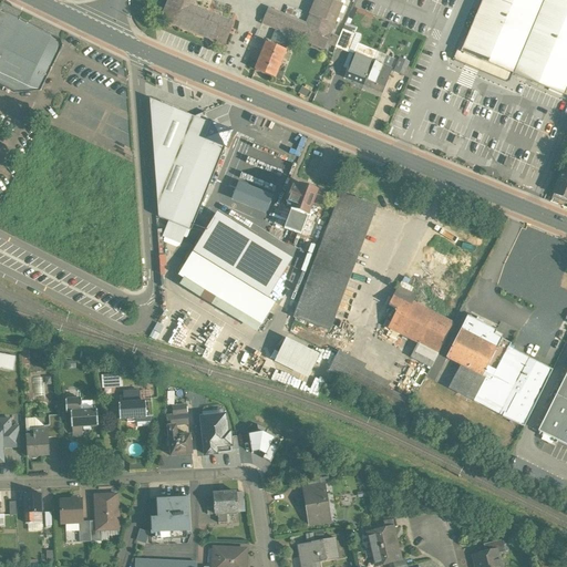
[(187,8),(169,0),(162,18),(161,19),(225,45),(233,26),(187,8)]
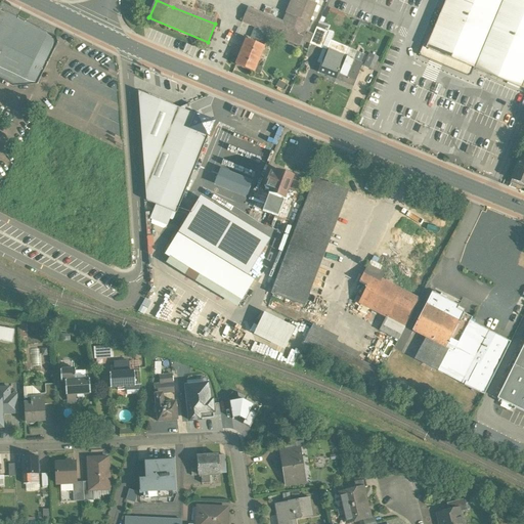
[(306,0),(298,0),(292,15),(298,18),(295,27),(305,32),(305,31),(306,32),(316,4),(306,0)]
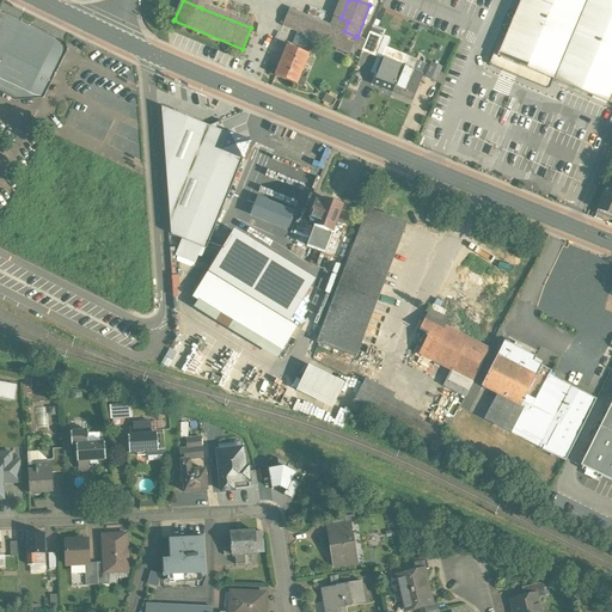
[(611,0),(521,0),(499,56),(611,104),(611,0)]
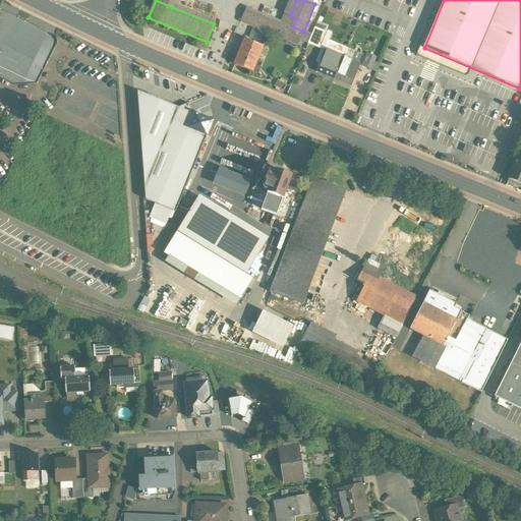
[(293,26),(246,8),(247,8),(246,7),(240,22),(298,46),(304,32),(303,31),(303,32),(293,26)]
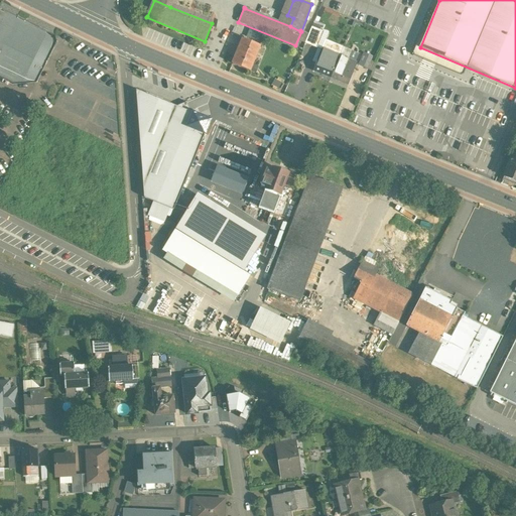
[(50,39),(11,19),(4,21),(0,19),(0,51),(0,52),(0,76),(14,83),(29,82),(30,80),(36,83),(43,70),(42,70),(53,47),(50,39)]
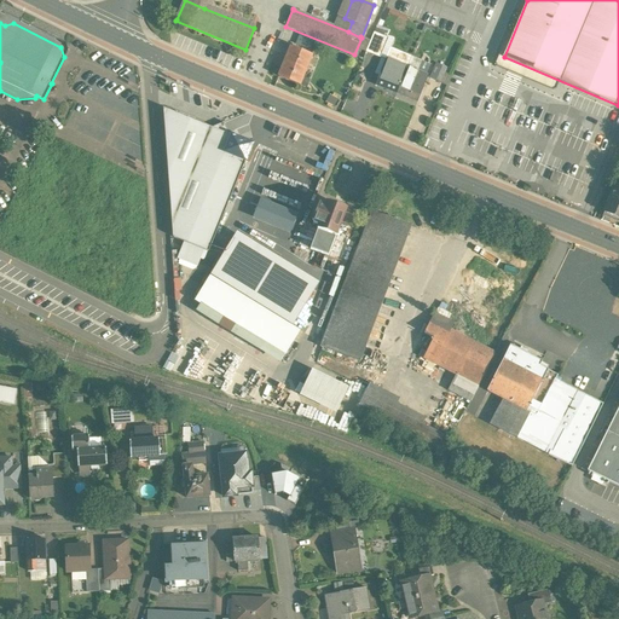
[(374,33),(365,52),(381,58),(388,39),(374,33)]
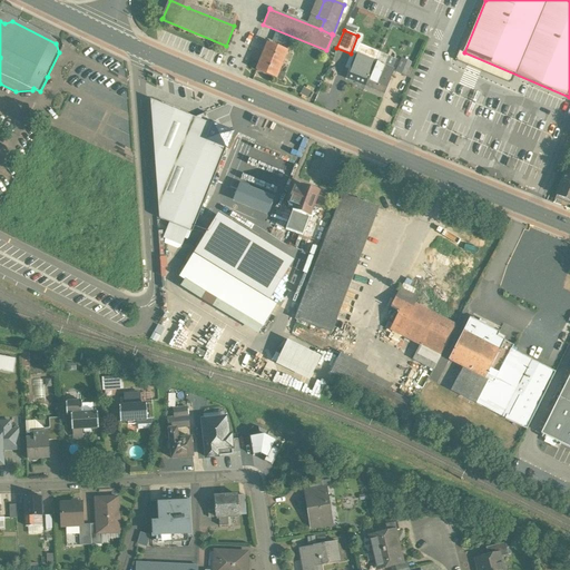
[(285,50),(267,43),(256,71),(274,78),(277,71),(278,71),(284,58),(282,58),(285,50)]
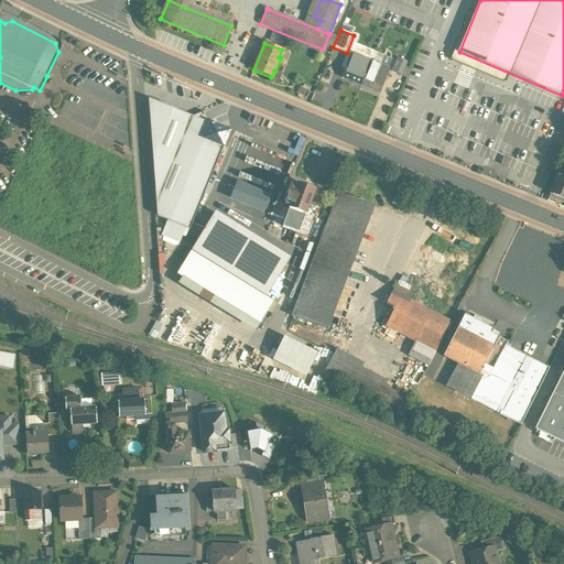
[(356,44),(343,77),(361,85),(365,75),(371,62),(375,52),(356,44)]
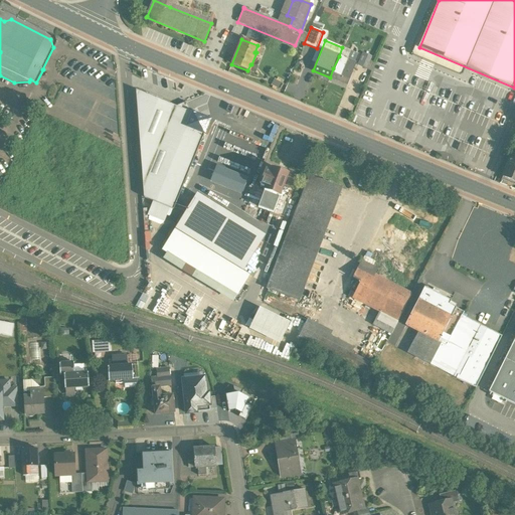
[(366,57),(361,55),(357,65),(362,67),(366,57)]
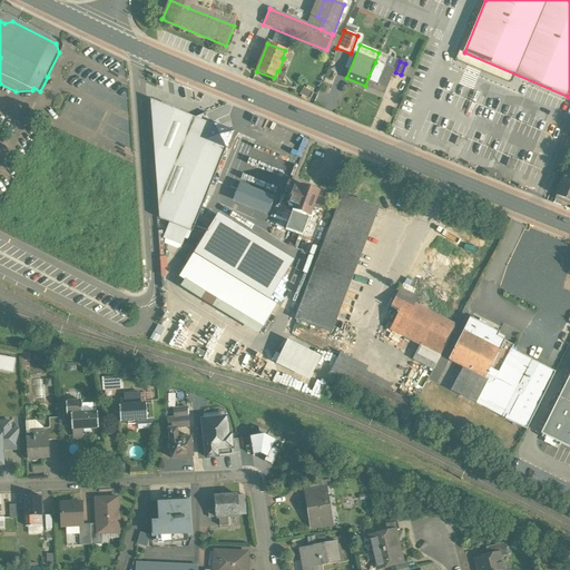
[(394,70),(375,62),(369,76),(387,84),(394,70)]
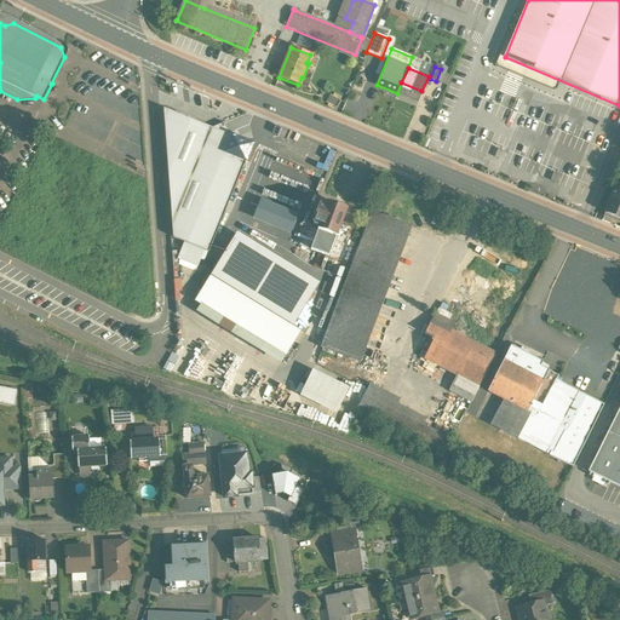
[(422,91),(401,82),(397,93),(418,102),(422,91)]
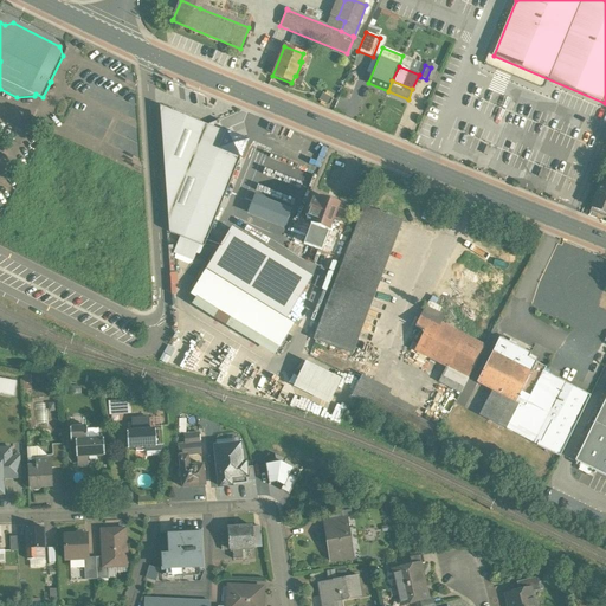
[(219,121),(207,126),(160,107),(169,233),(204,246),(240,158),(220,150),(227,134),(221,131),(223,130),(219,121)]
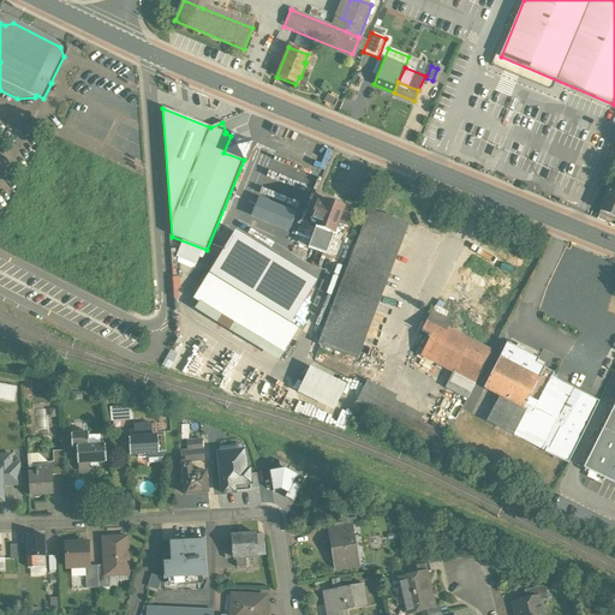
[(250,143),(231,136),(224,153),(244,160),(250,143)]
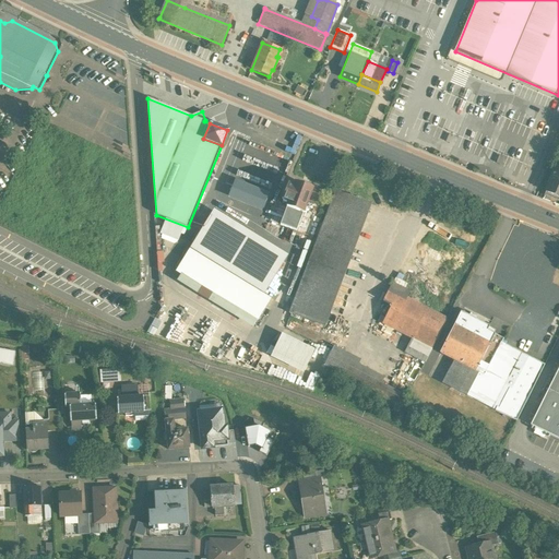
[(425,128),(421,135),(430,140),(435,131),(425,128)]
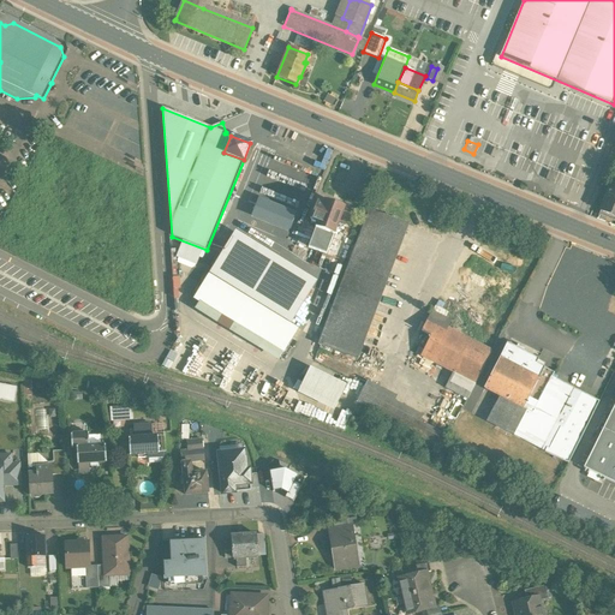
[(278,180),(279,174),(268,171),(266,177),(278,180)]
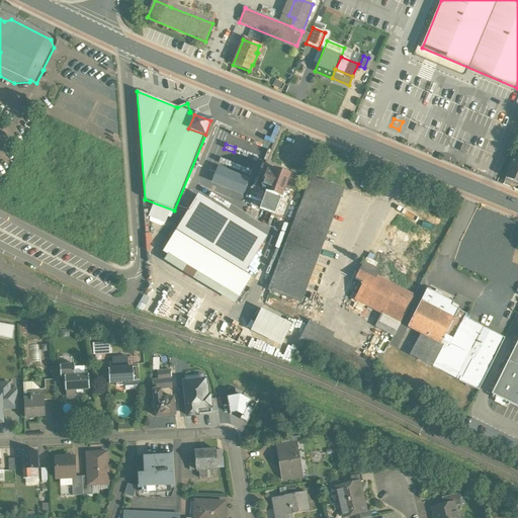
[(517,153),(516,153),(505,178),(517,183),(517,153)]
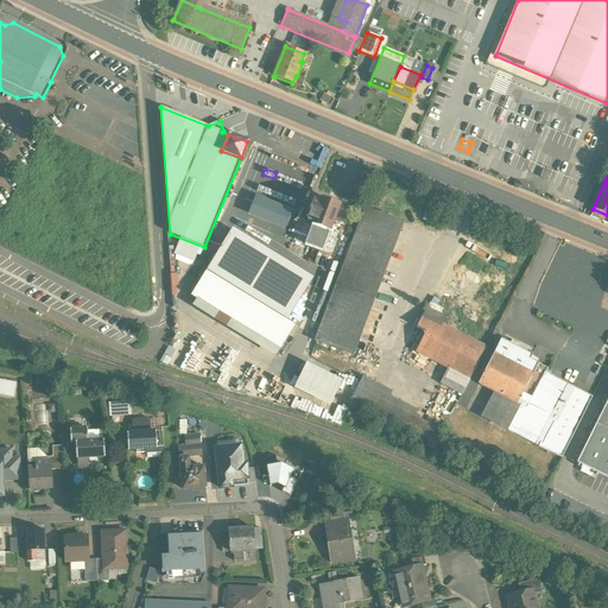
[(290,229),(297,209),(259,194),(251,214),(290,229)]
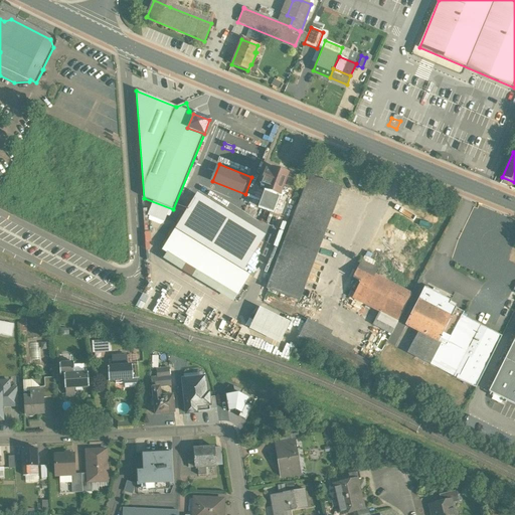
[(288,175),(273,169),(271,173),(266,188),(264,191),(279,197),(288,175)]
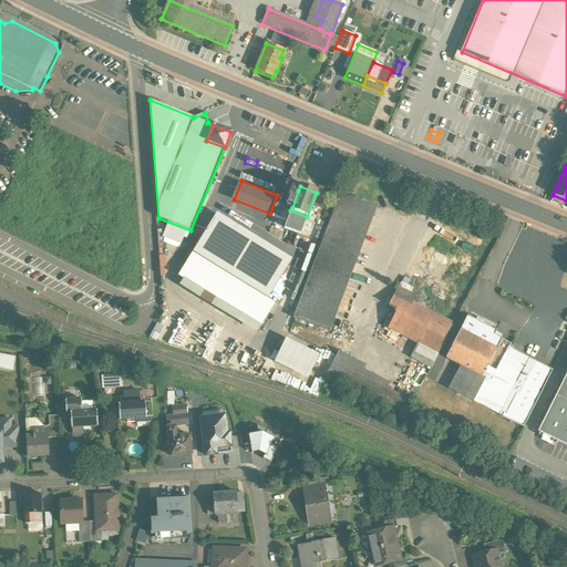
[(292,188),(287,205),(292,207),(298,191),(292,188)]
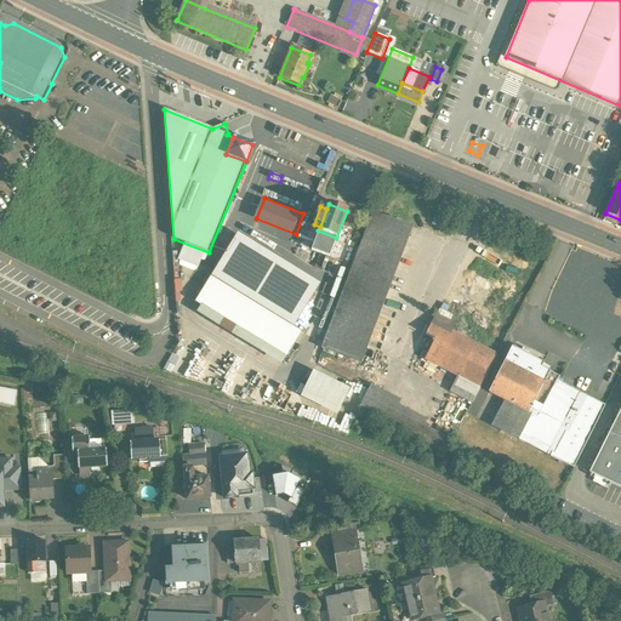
[(375,214),(323,349),(349,359),(402,223),(375,214)]
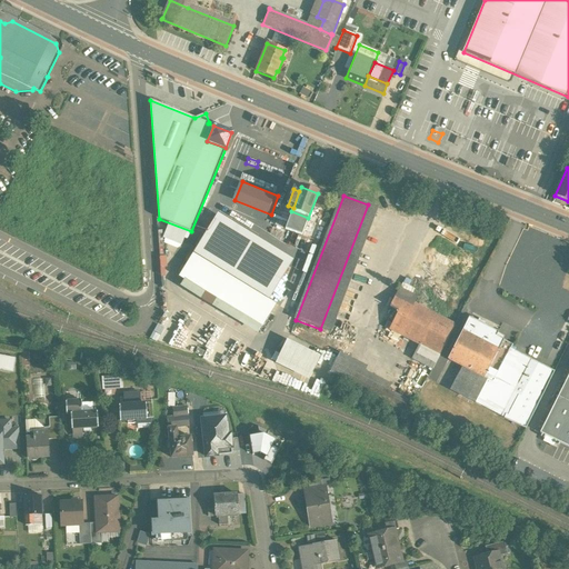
[(308,218),(291,211),(285,229),(302,236),(308,218)]
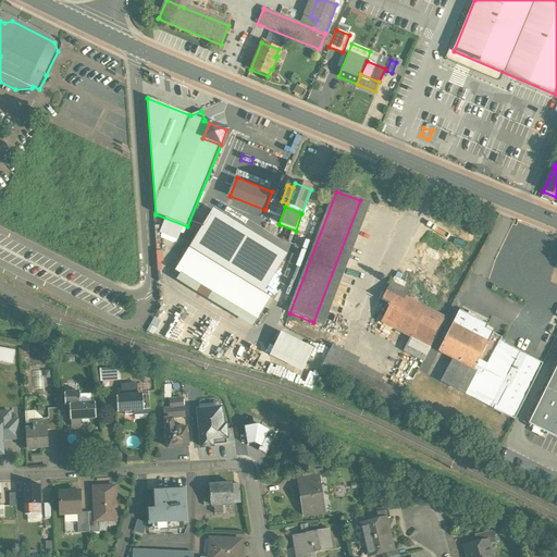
[(281,264),(207,219),(189,248),(263,294),(263,293),(281,264)]
